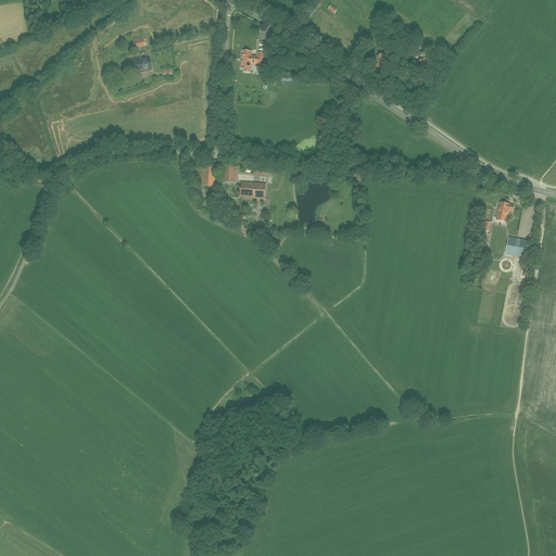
[(328,10),(335,14),(338,10),(331,4),(328,10)]
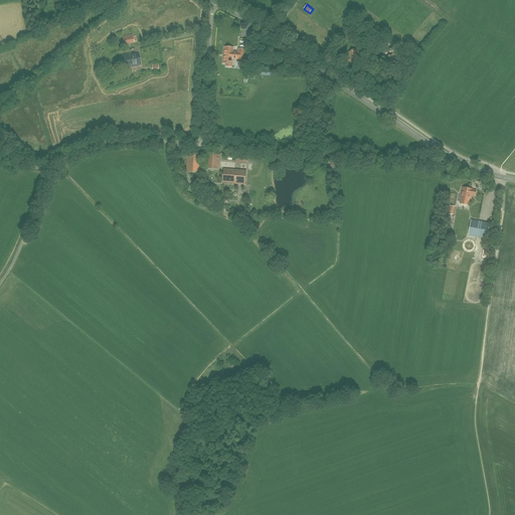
[(124,44),(134,42),(133,35),(123,37),(124,44)]
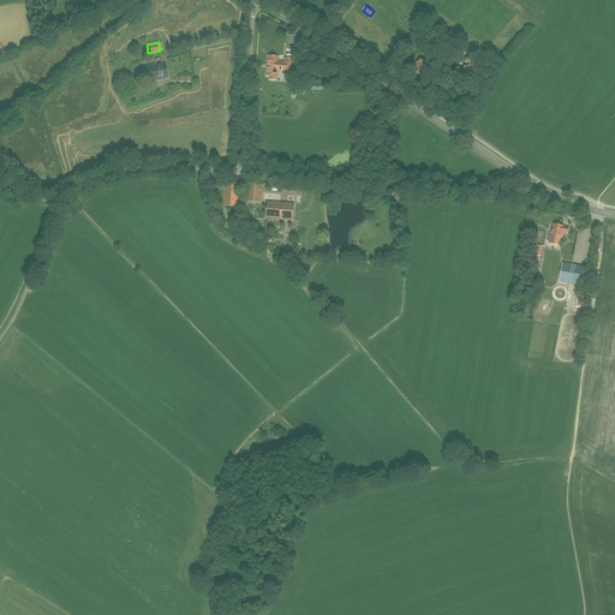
[(268,57),(267,76),(270,76),(270,79),(276,79),(278,70),(284,71),(284,75),(292,75),(293,60),(285,59),(284,64),(278,63),(278,58),(268,57)]
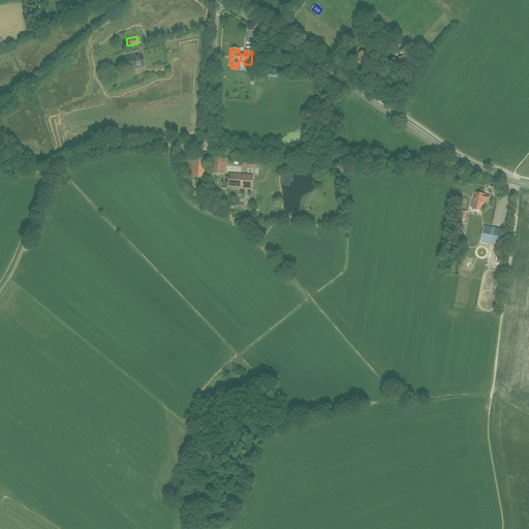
[(361,64),(368,61),(368,64),(371,63),(367,51),(356,55),(361,64)]
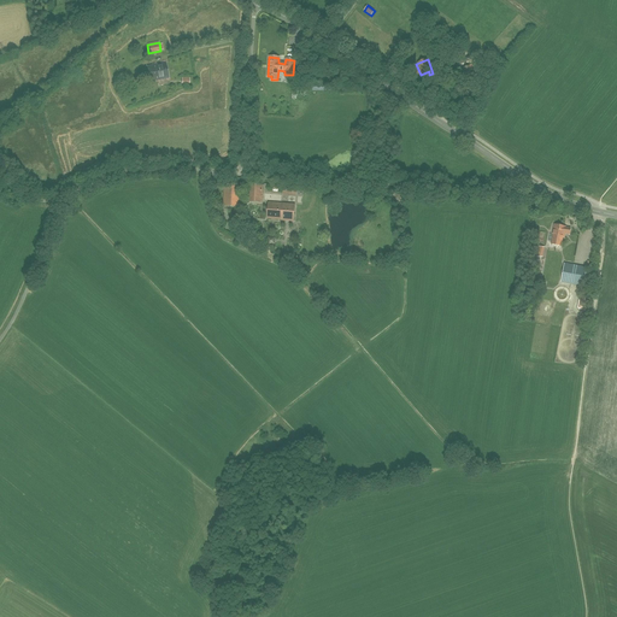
[(147,66),(151,82),(169,78),(166,63),(147,66)]
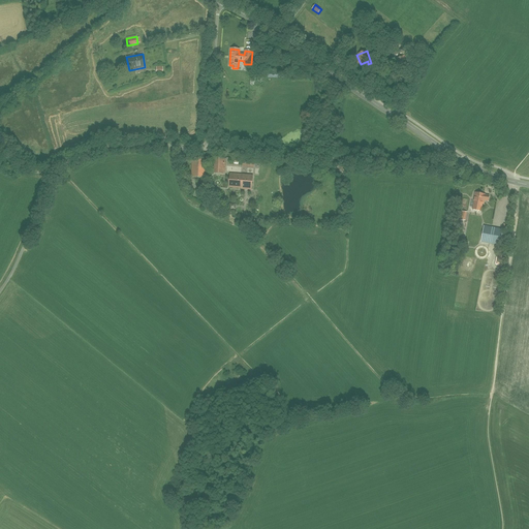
[(397,58),(399,65),(406,63),(403,56),(397,58)]
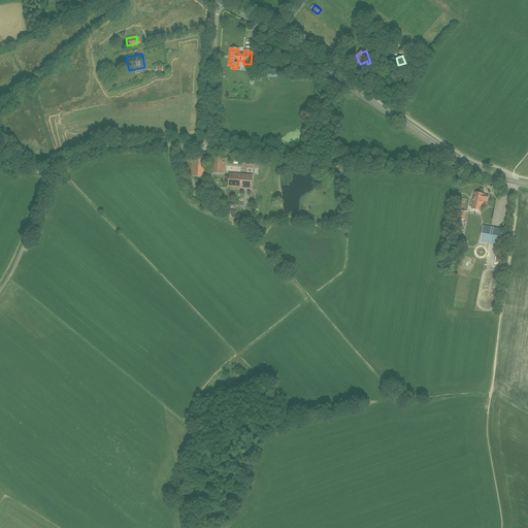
[(110,75),(116,71),(110,64),(104,68),(110,75)]
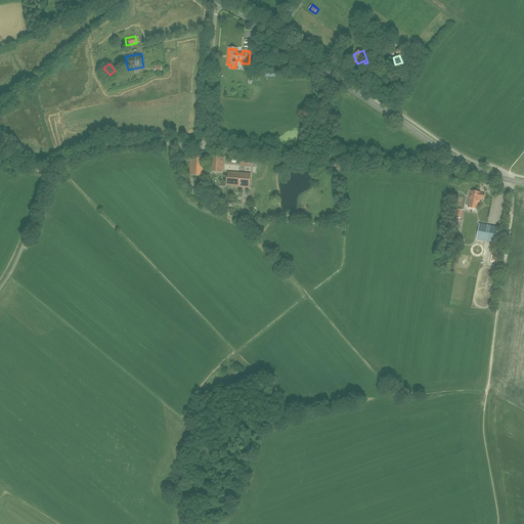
[(194,156),(194,175),(204,174),(203,156),(194,156)]
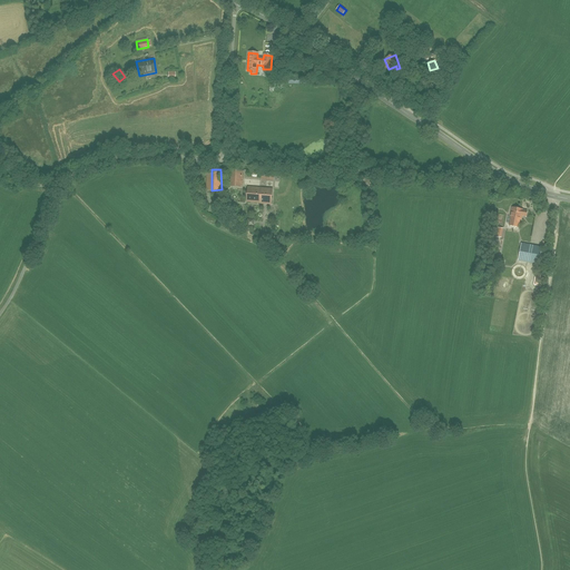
[(229,172),(229,186),(242,186),(243,172),(229,172)]
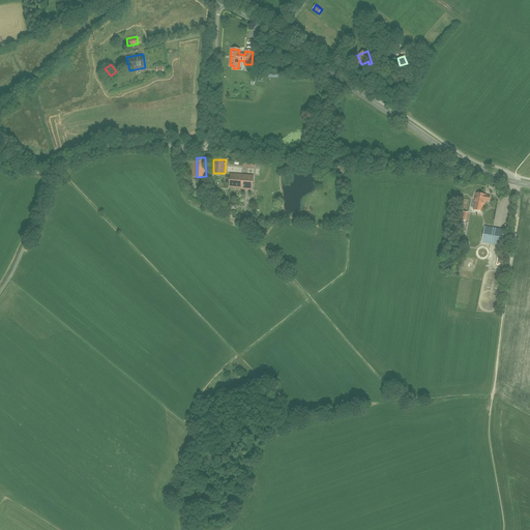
[(254,175),(242,175),(242,176),(230,175),(229,186),(242,187),(242,189),(253,189),(254,175)]
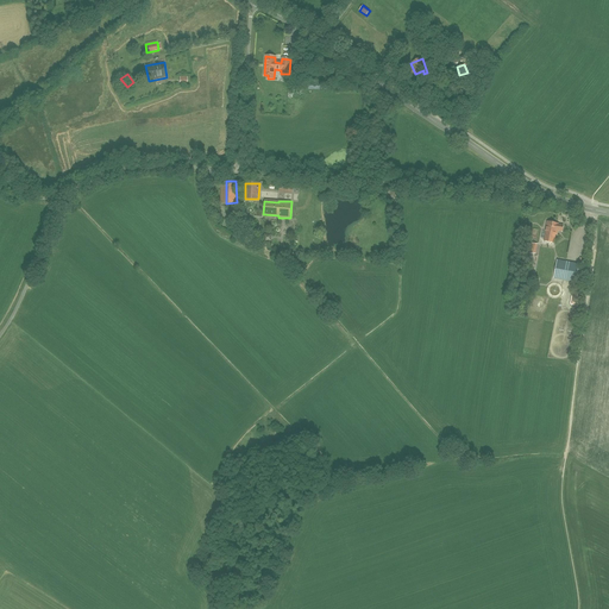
[(547,223),(545,232),(546,232),(544,242),(553,243),(554,236),(556,236),(557,231),(562,232),(563,225),(558,225),(558,224),(547,223)]
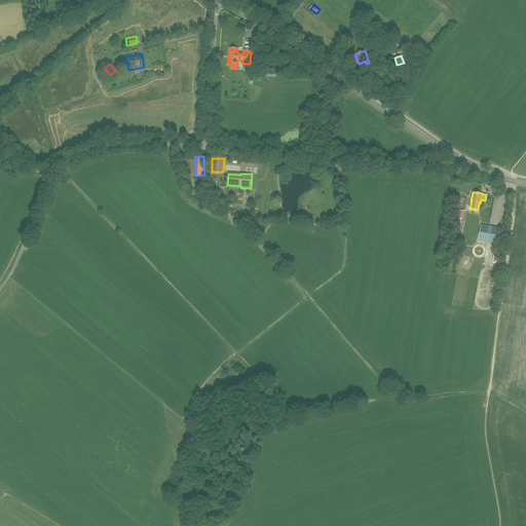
[(496,245),(499,228),(481,225),(478,240),(496,245)]
